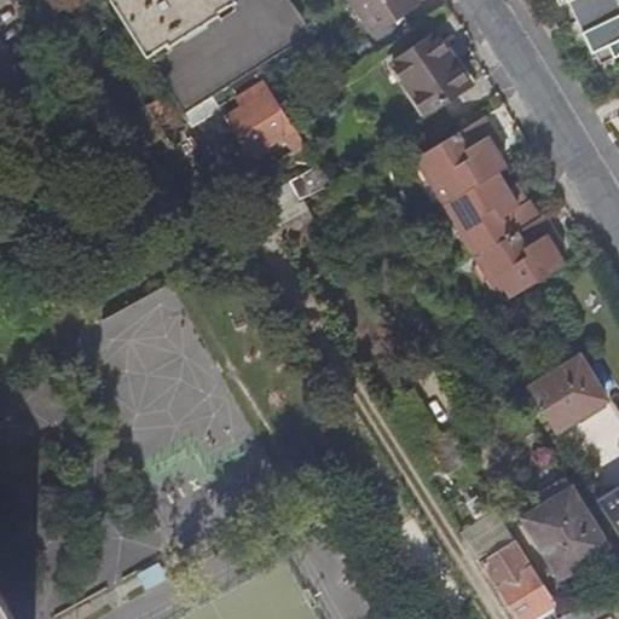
[(90,0),(104,23),(117,15),(108,0),(90,0)]
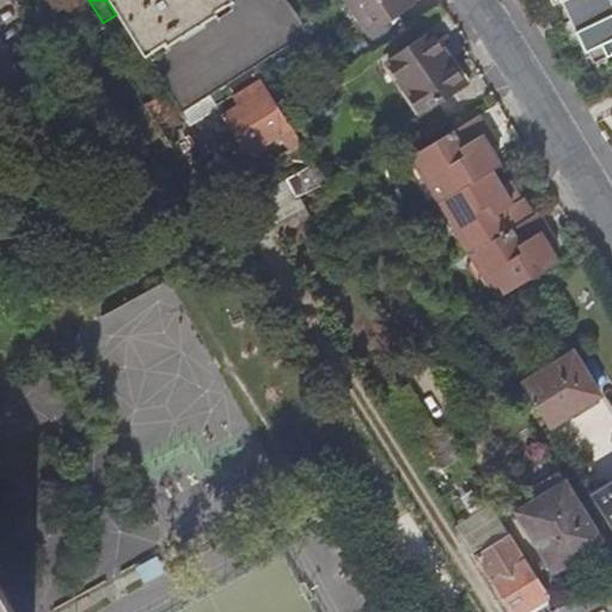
[(230,0),(110,0),(145,56),(166,43),(167,46),(216,16),(214,12),(231,1),(230,0)]
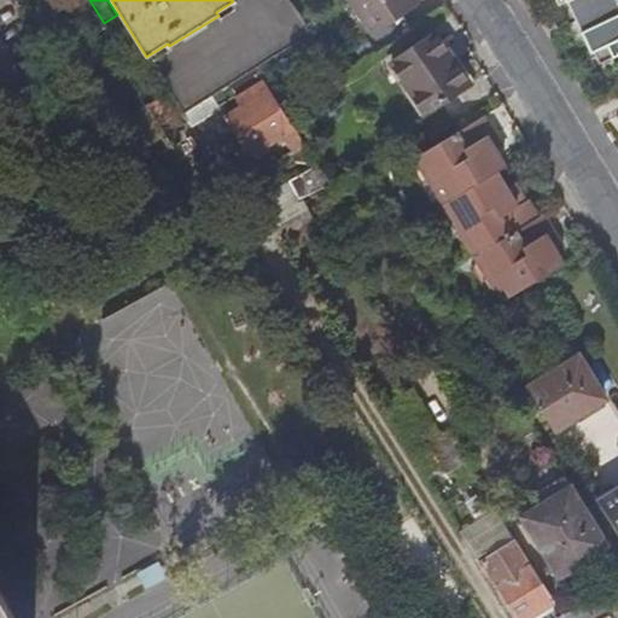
[(345,0),(382,52),(410,31),(401,17),(417,6),(413,0),(345,0)]
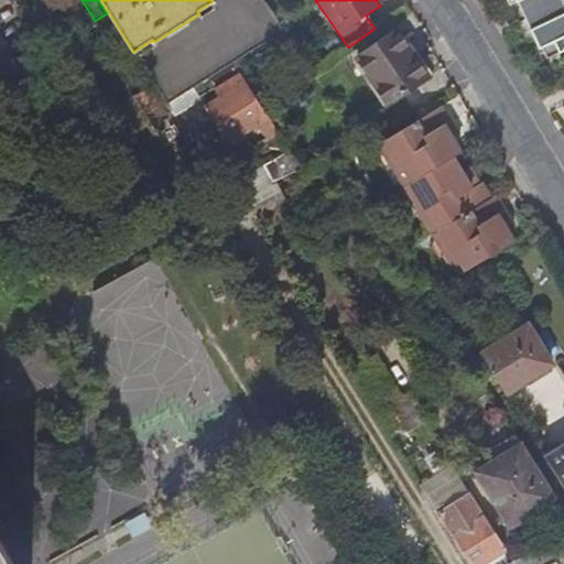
[(563,62),(563,0),(507,0),(538,64),(554,55),(559,65),(563,62)]
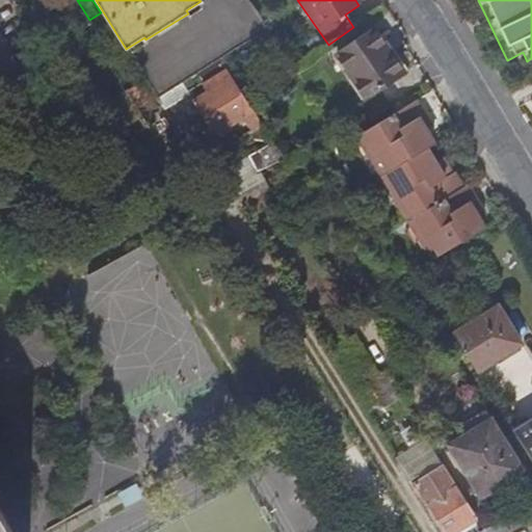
[(365,99),(402,74),(373,30),(336,56),(365,99)]
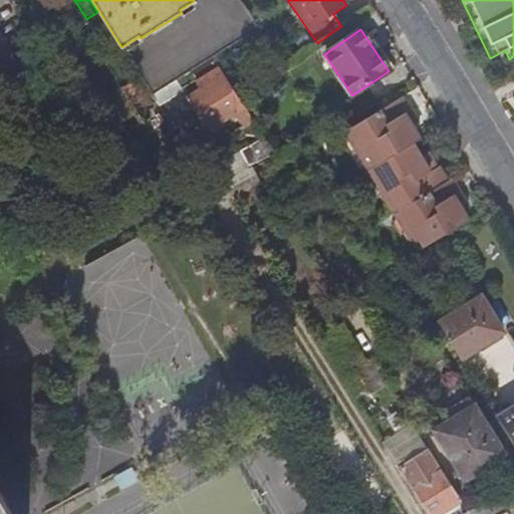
[(211,57),(190,71),(198,82),(214,71),(215,72),(219,69),(211,57)]
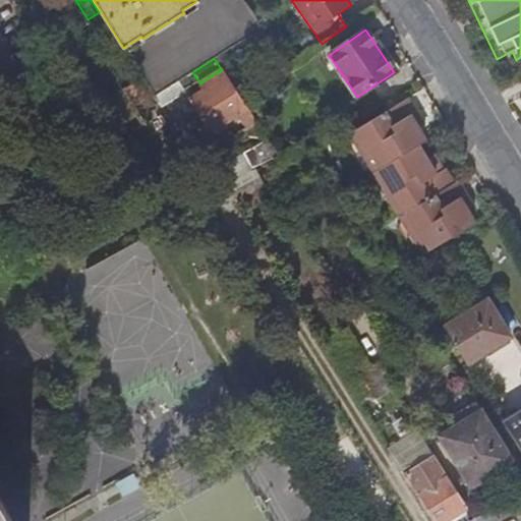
[(246,108),(226,76),(189,100),(210,131),(216,127),(246,108)]
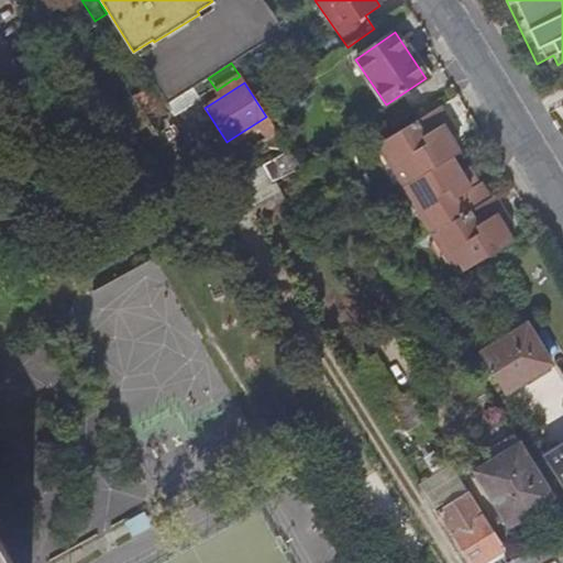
[(167,106),(164,100),(159,103),(150,88),(112,111),(135,147),(140,144),(147,156),(165,145),(175,161),(189,152),(170,122),(175,119),(174,117),(167,106)]
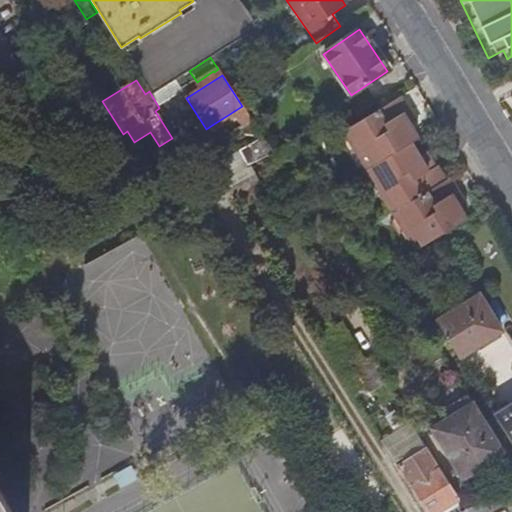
[(175,81),(152,96),(158,106),(181,90),(175,81)]
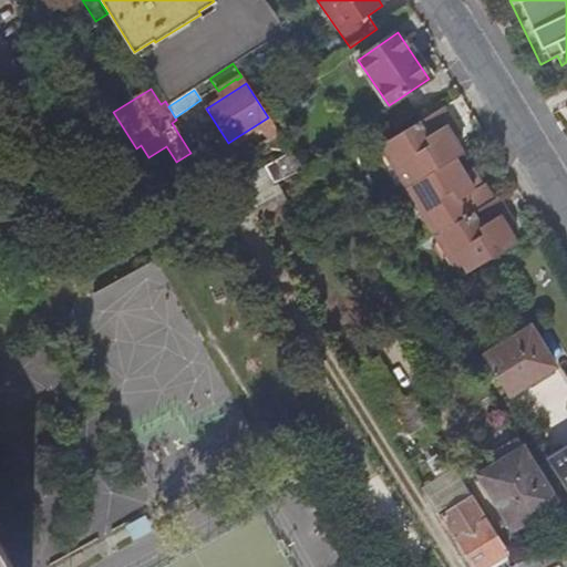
[(443,109),(420,123),(446,165),(455,160),(463,155),(452,137),(446,129),(453,124),(443,109)]
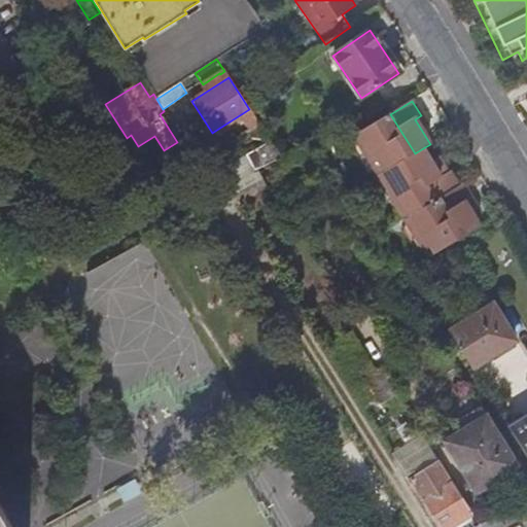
[(249,109),(218,129),(221,134),(245,118),(252,113),(249,109)]
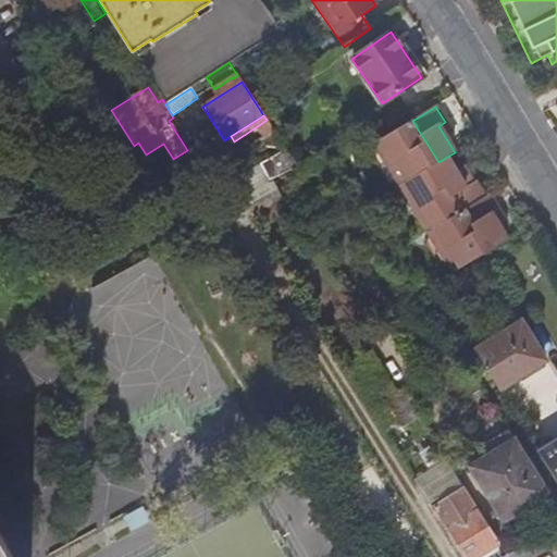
[(267,120),(259,125),(262,132),(258,135),(260,139),(261,138),(267,147),(252,156),(259,166),(261,164),(269,175),(273,182),(297,166),(267,120)]
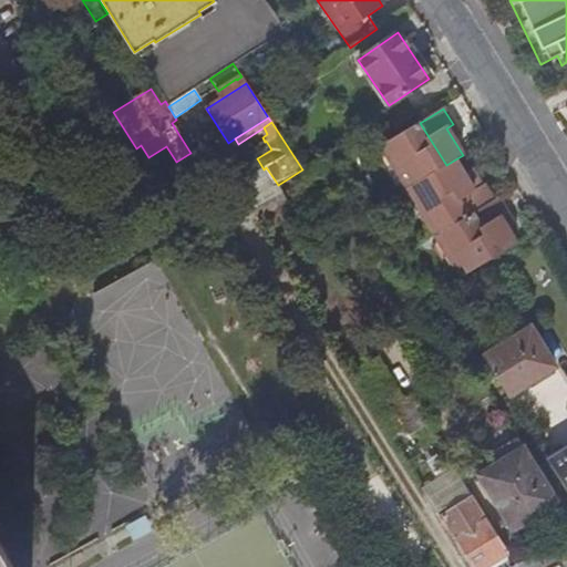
[(446,165),(420,123),(381,147),(406,189),(446,165)]
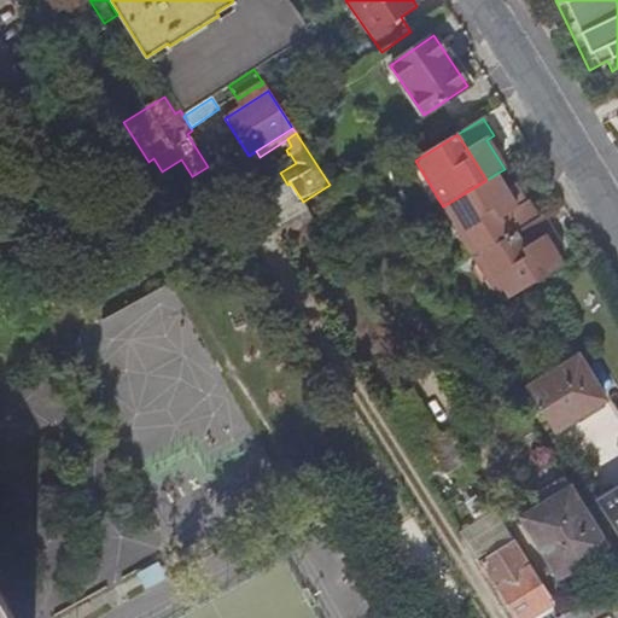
[(500,145),(494,135),(487,140),(493,150),(500,145)]
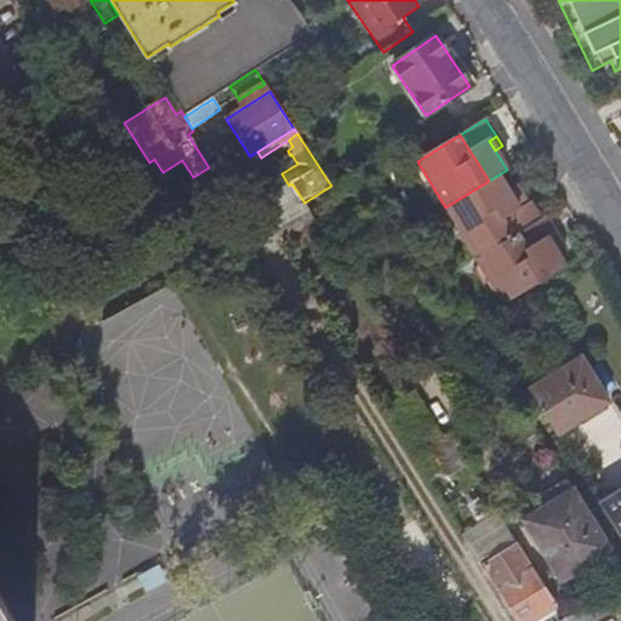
[(445,208),(477,260),(540,222),(530,205),(520,212),(510,194),(499,175),(489,181),(445,208)]
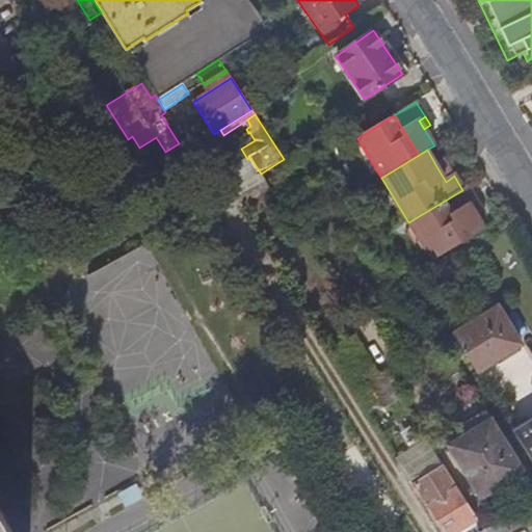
[(445,161),(436,166),(446,182),(454,176),(445,161)]
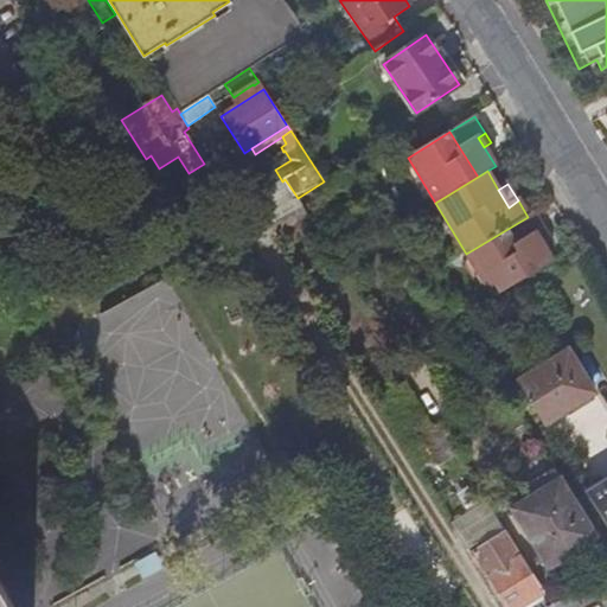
[(298,198),(293,191),(256,213),(267,230),(302,206),(298,198)]
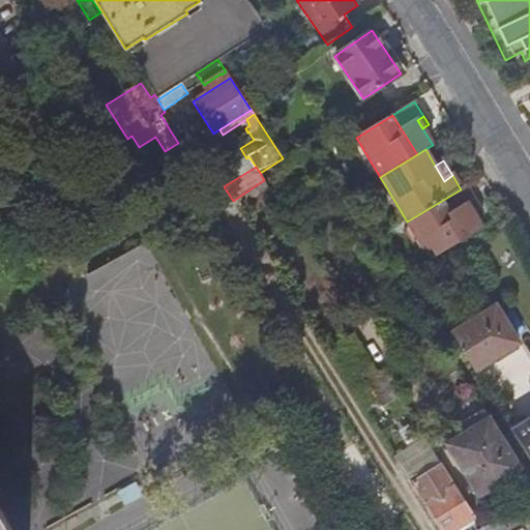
[(264,180),(233,201),(239,210),(270,190),(264,180)]
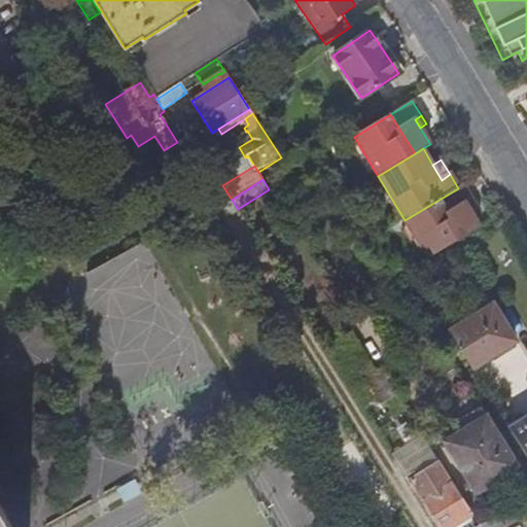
[(428,259),(466,236),(481,227),(470,212),(465,204),(471,200),(462,185),(458,188),(405,220),(428,259)]
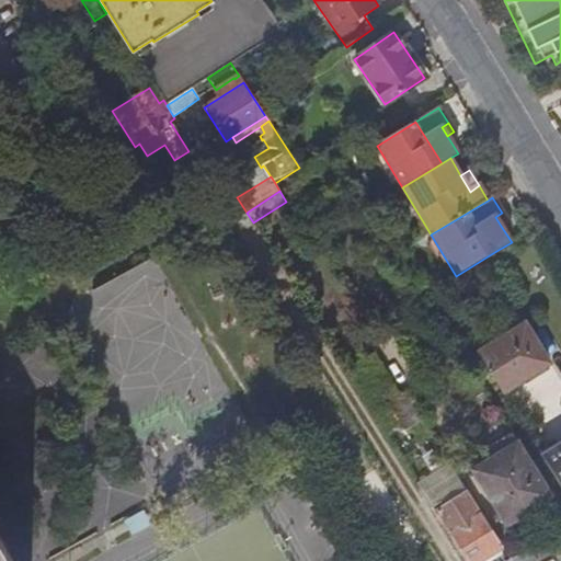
[(495,217),(501,226),(507,221),(502,213),(495,217)]
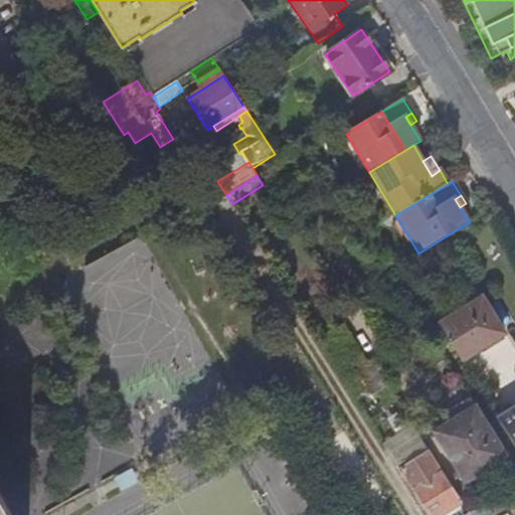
[(438,325),(461,361),(503,335),(481,299),(438,325)]
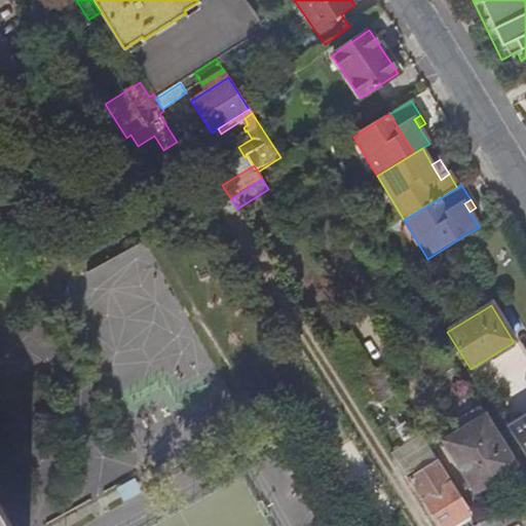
[(476,492),(517,467),(480,407),(454,422),(460,431),(444,442),(476,492)]
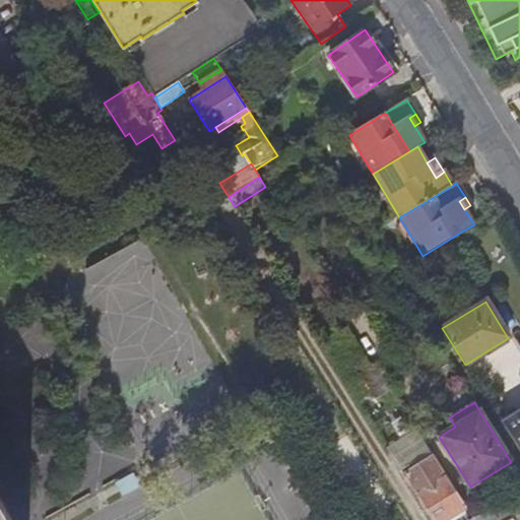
[(519,411),(502,423),(519,451),(519,411)]
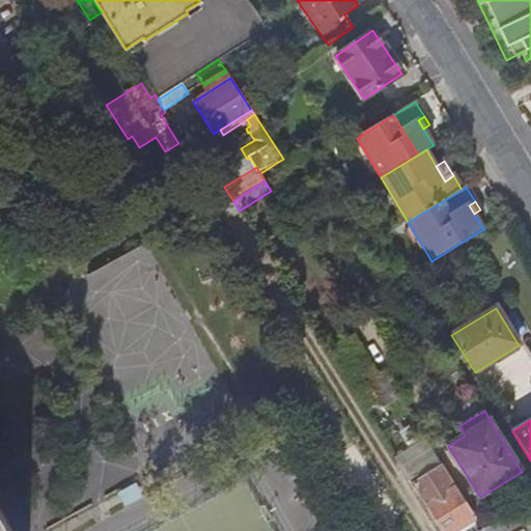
[(455,530),(475,520),(442,466),(420,479),(417,475),(411,479),(442,530),(455,530)]
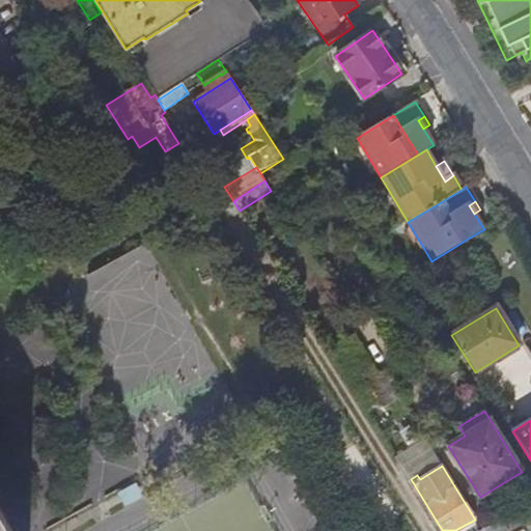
[(10,530),(0,510),(0,530),(10,530)]
